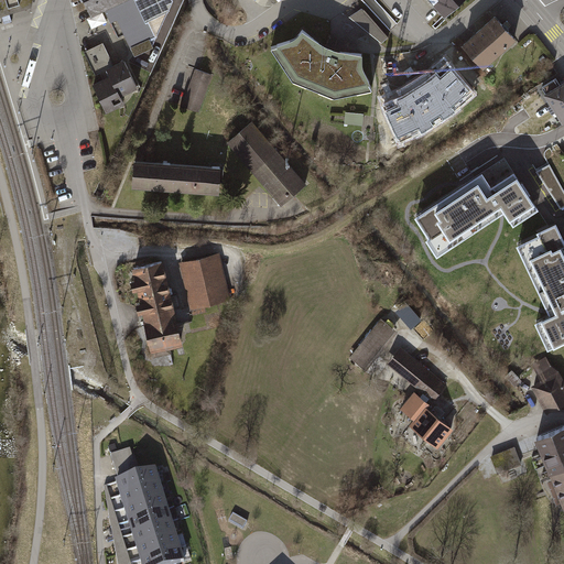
[(33,0),(0,0),(0,17),(32,7),(33,0)]
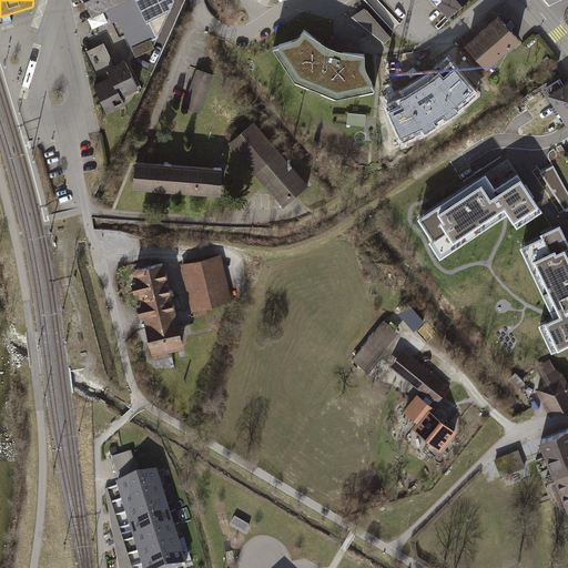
[(156,40),(137,0),(85,0),(95,21),(108,16),(118,37),(125,32),(138,59),(156,50),(153,42),(156,40)]
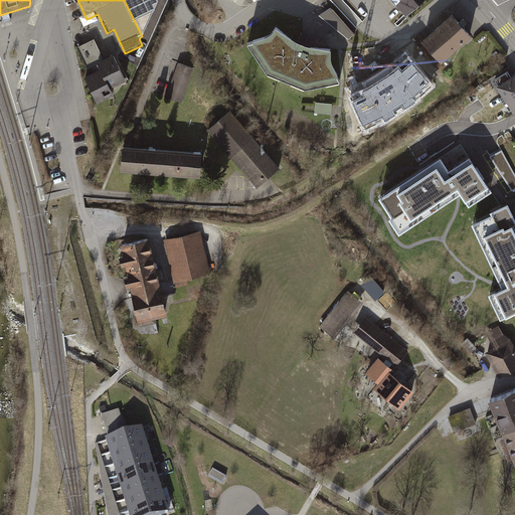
[(159,0),(138,0),(148,18),(165,10),(159,0)]
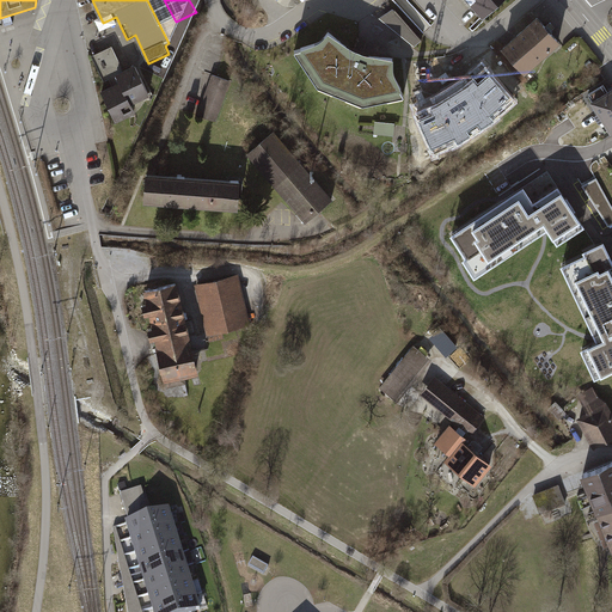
[(514,0),(461,0),(487,25),(514,0)]
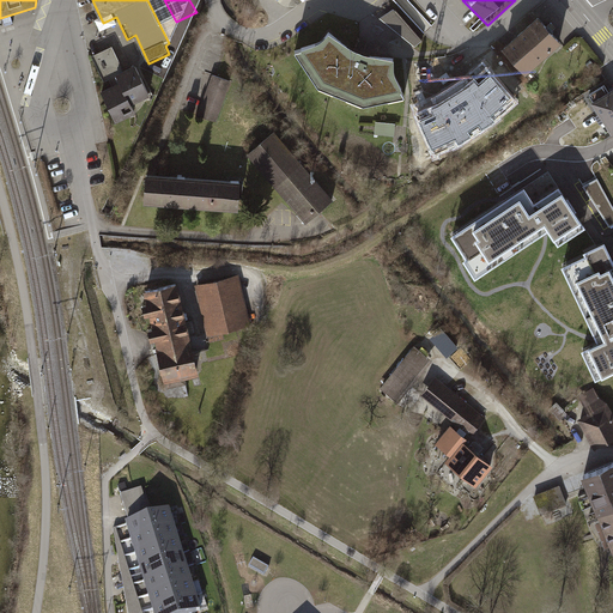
[(394,10),(380,18),(416,47),(422,41),(394,10)]
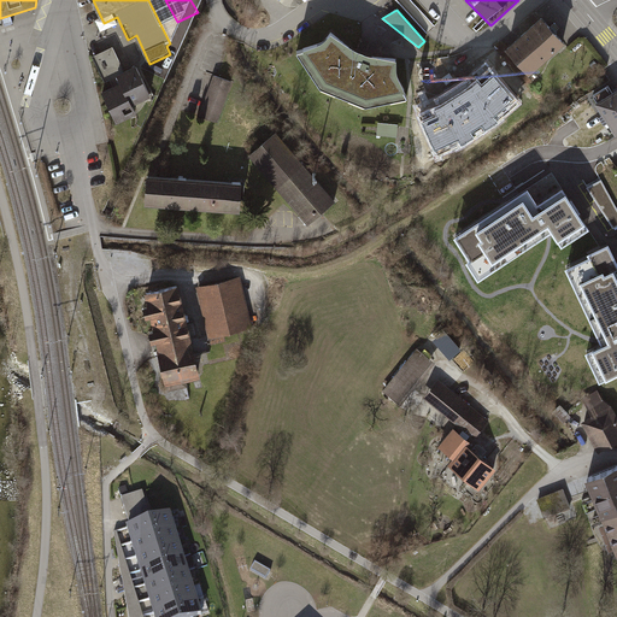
[(11,15),(3,18),(6,29),(15,25),(11,15)]
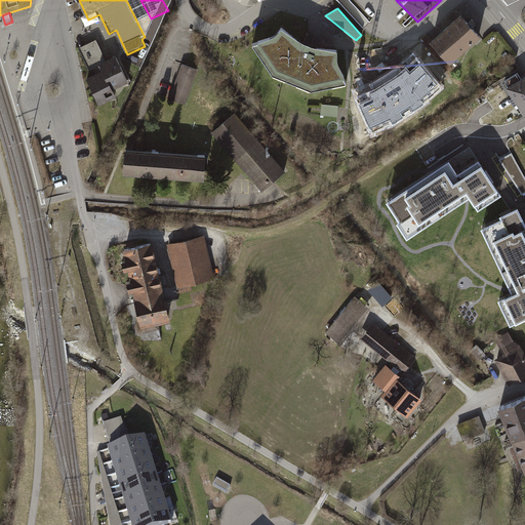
[(486,41),(463,16),(434,42),(456,68),(486,41)]
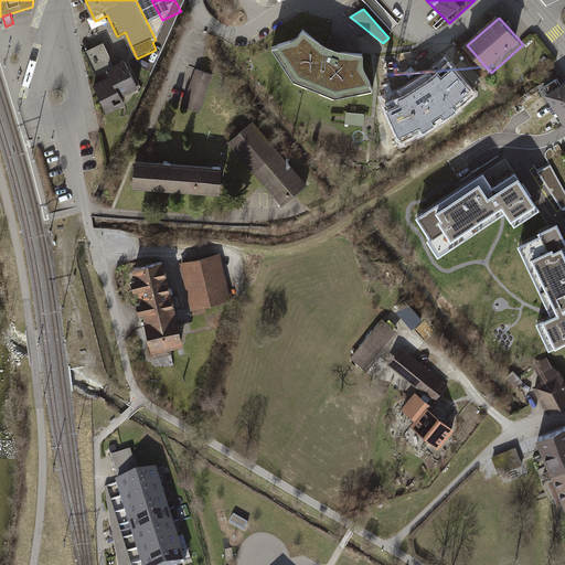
[(317,41),(304,30),(294,39),(276,46),(277,49),(272,50),(291,82),(334,99),(372,92),(369,85),(371,85),(363,68),(362,54),(331,50),(330,49),(317,41)]
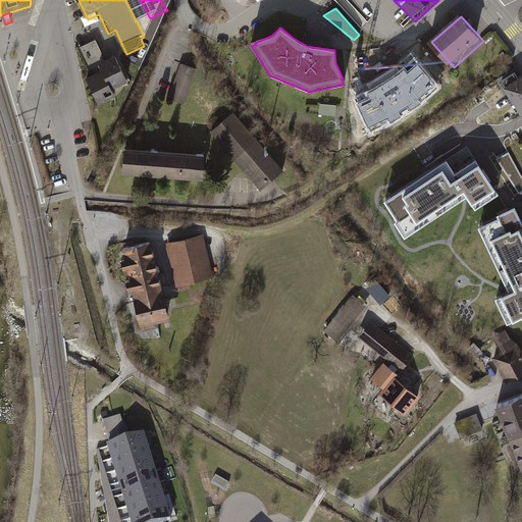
[(492,37),(488,41),(493,46),(498,43),(492,37)]
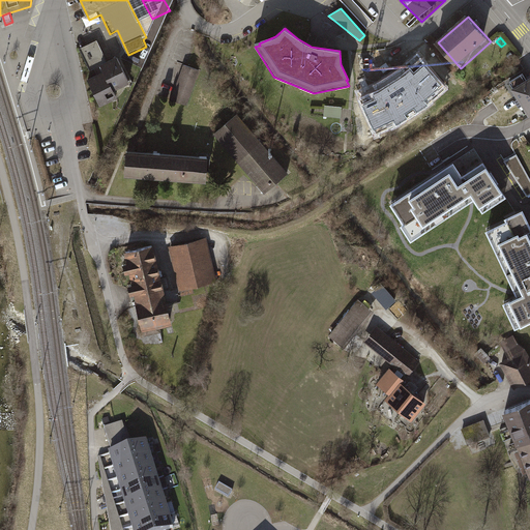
[(97,42),(80,50),(93,80),(106,74),(100,63),(106,61),(97,42)]
